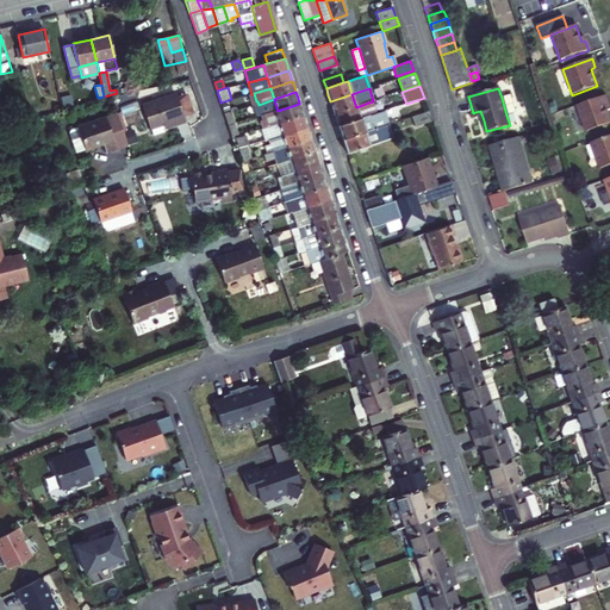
[(72,94),(61,97),(63,107),(74,105),(72,94)]
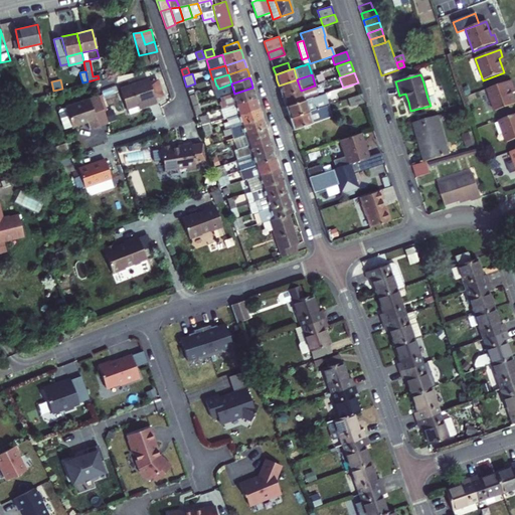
[(137,106),(141,104),(142,108),(157,103),(155,99),(150,81),(149,79),(120,89),(127,109),(128,109),(137,106)]
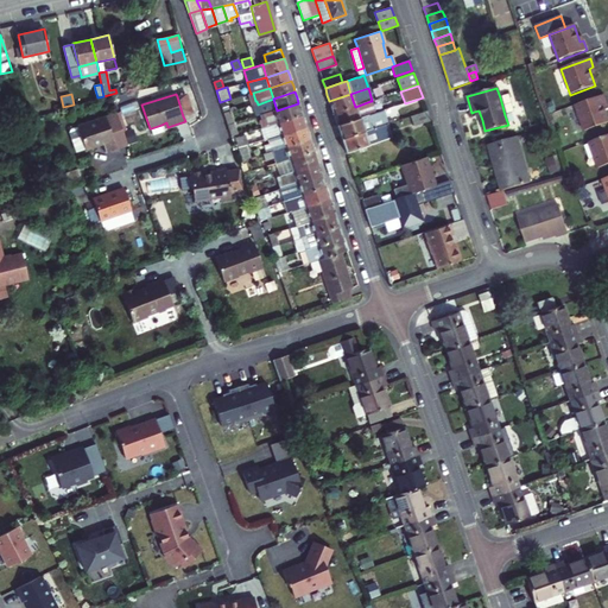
[(177,96),(183,116),(192,113),(187,94),(177,96)]
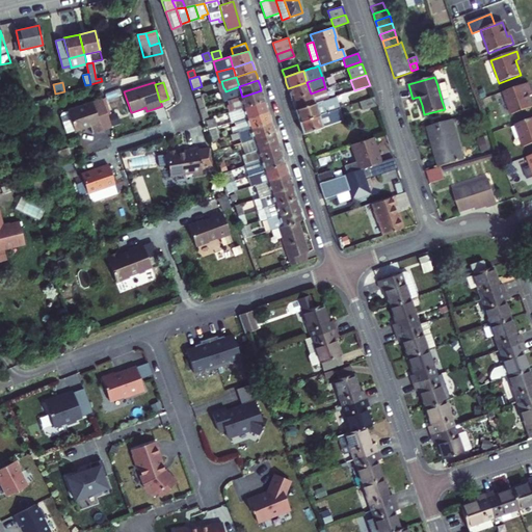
[(292,100),(311,94),(307,82),(288,88),(290,94),(292,100)]
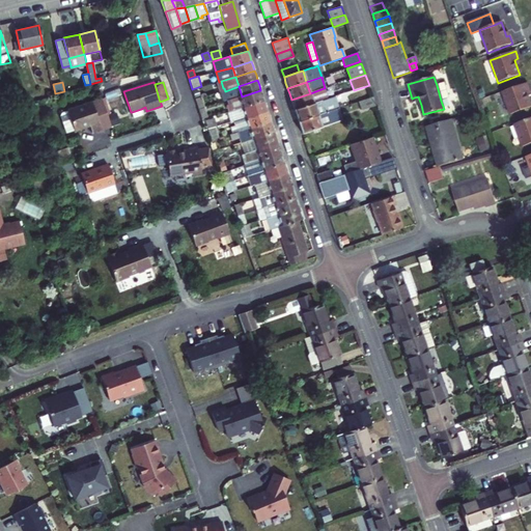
[(437,85),(441,101),(447,99),(448,96),(445,84),(443,83),(437,85)]
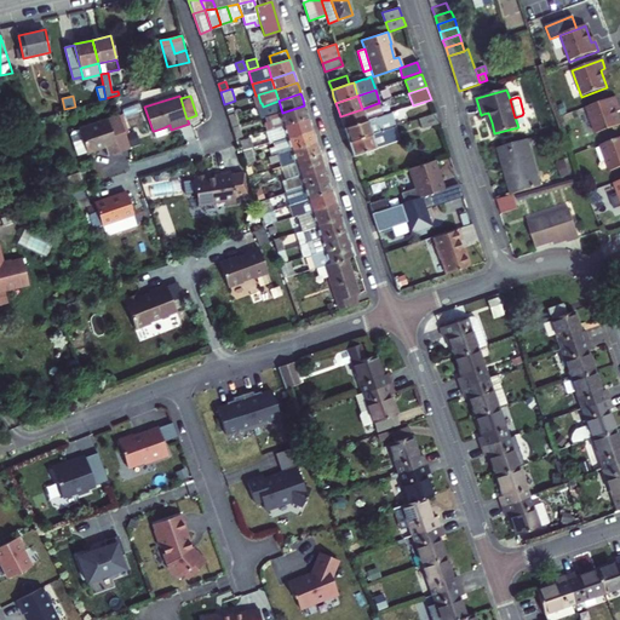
[(619,107),(615,97),(586,108),(596,135),(619,125),(619,121),(616,112),(615,108),(619,107)]
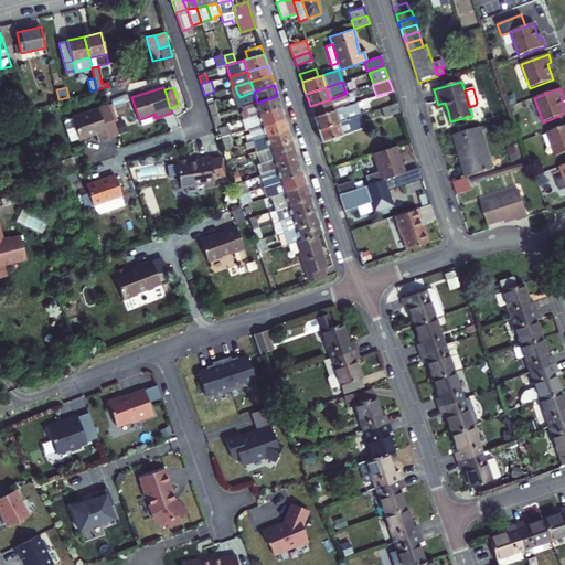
[(257,103),(254,92),(240,97),(243,107),(245,107),(255,104),(257,103)]
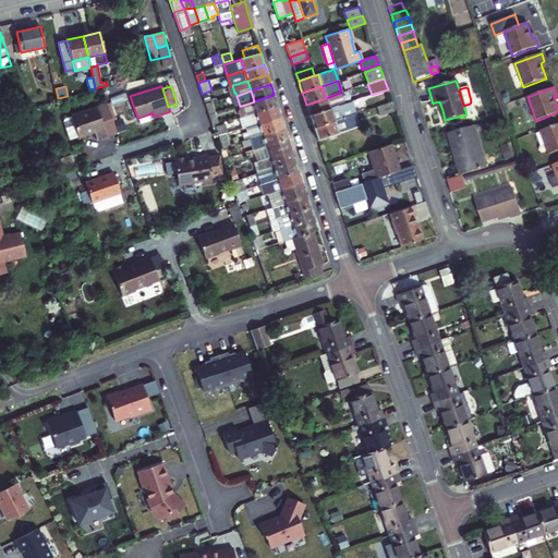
[(340,93),(326,98),(329,109),(343,104),(340,93)]
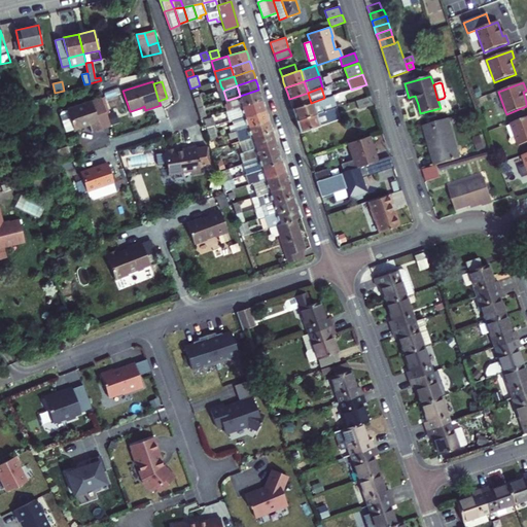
[(482,96),(479,89),(473,91),(477,98),(482,96)]
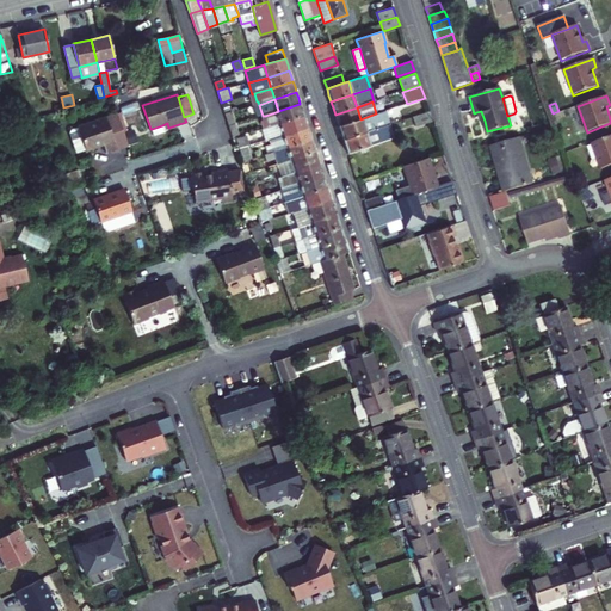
[(278,111),(276,112),(279,123),(304,116),(302,110),(300,104),(278,111)]
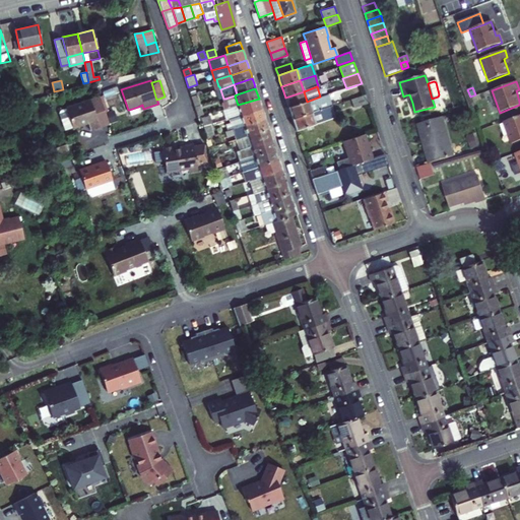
[(288,108),(307,102),(304,91),(285,98),(286,102),(288,108)]
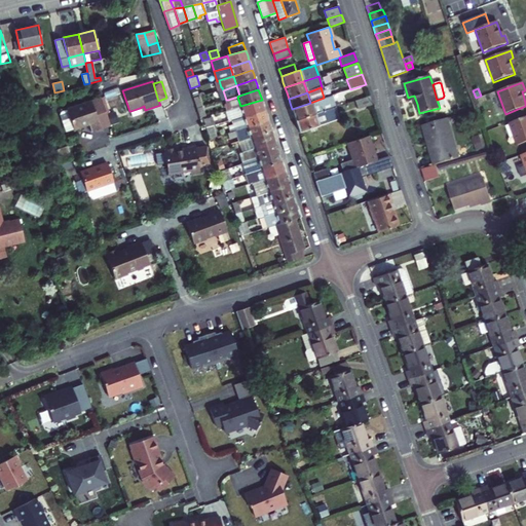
[(197,108),(202,106),(199,96),(194,98),(197,108)]
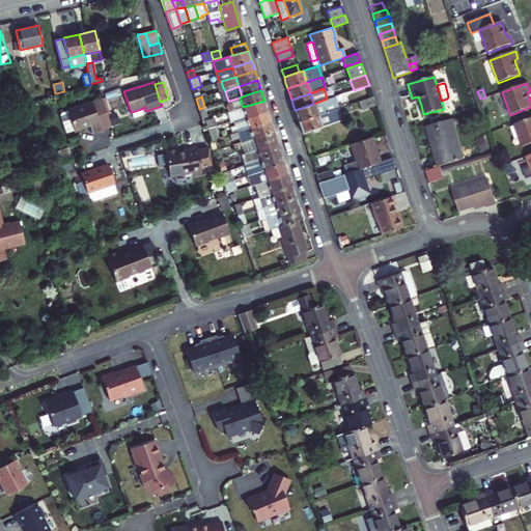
[(313,104),(317,115),(333,110),(338,109),(339,108),(335,96),(327,99),(313,104)]
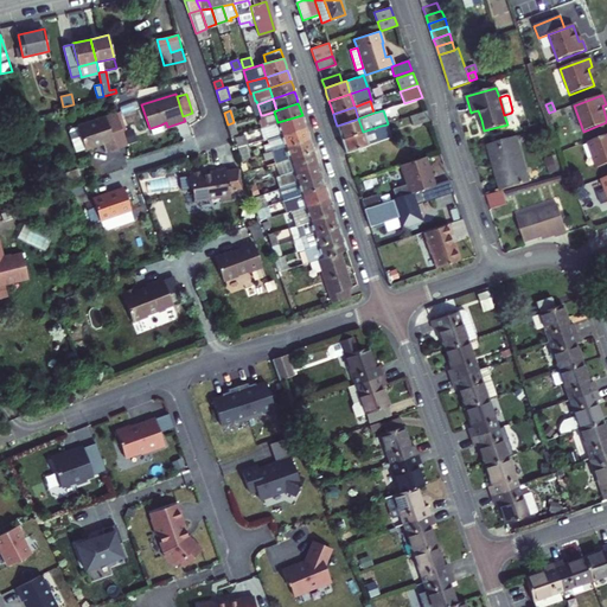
[(278,122),(274,112),(263,115),(264,119),(261,120),(259,121),(262,128),(263,128),(278,122)]
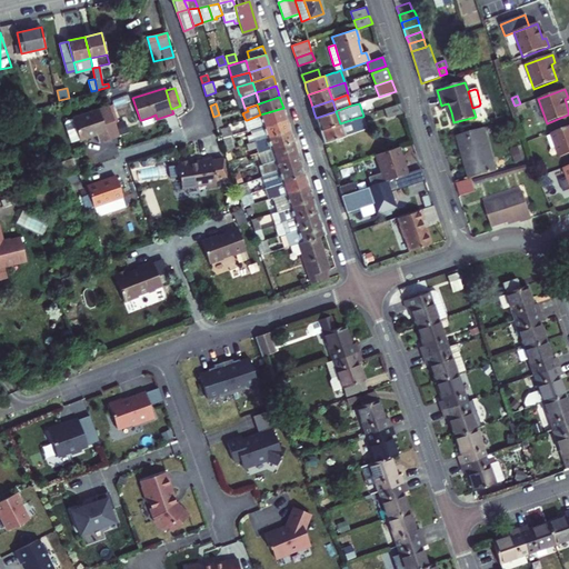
[(388,118),(402,113),(399,105),(385,109),(388,118)]
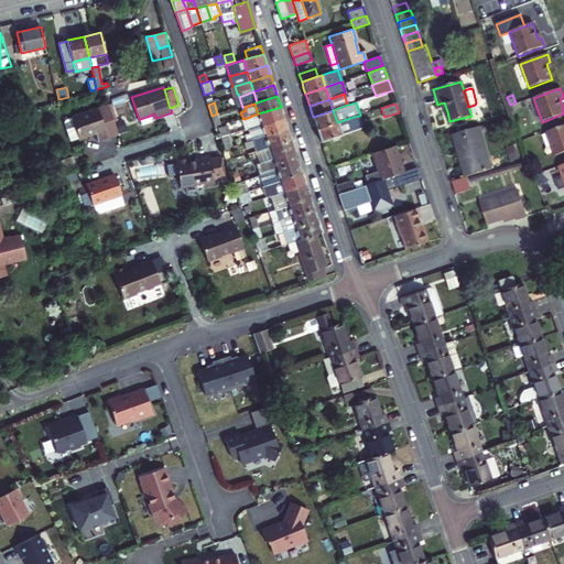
[(72,118),(79,139),(96,133),(98,141),(118,134),(115,122),(108,105),(72,118)]
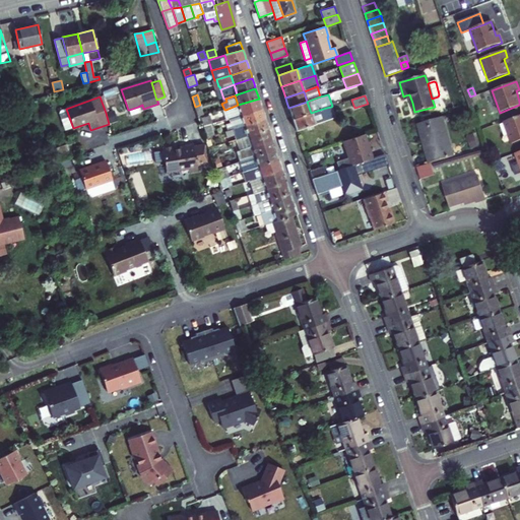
[(259,99),(238,105),(241,116),(262,109),(260,104),(259,99)]
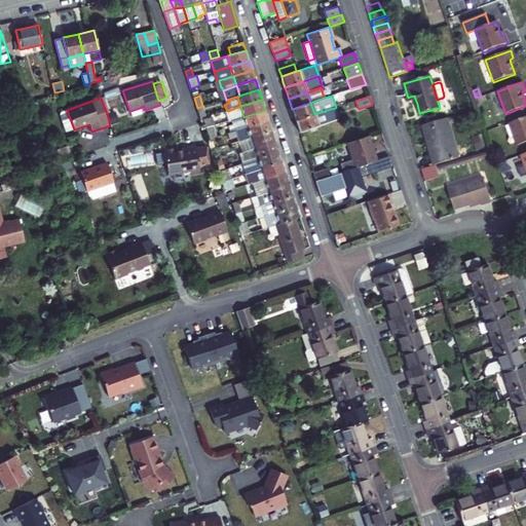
[(296,120),(314,114),(310,103),(292,109),(294,114),(296,120)]
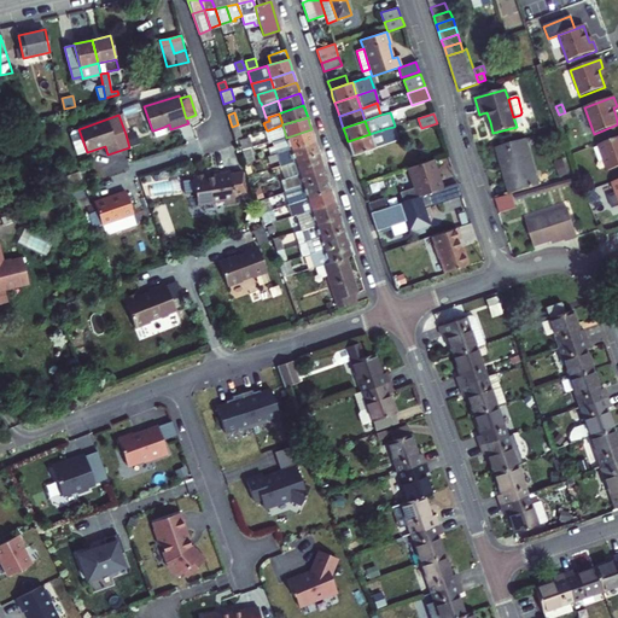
[(243,136),(238,124),(232,127),(235,139),(243,136)]
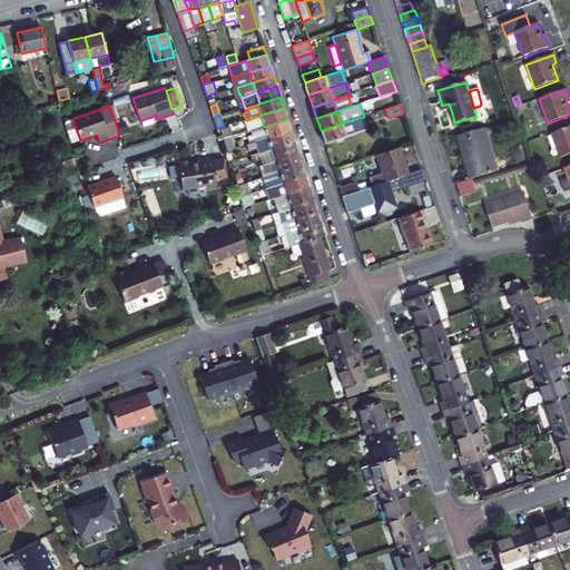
[(261,115),(247,120),(251,131),(264,127),(261,115)]
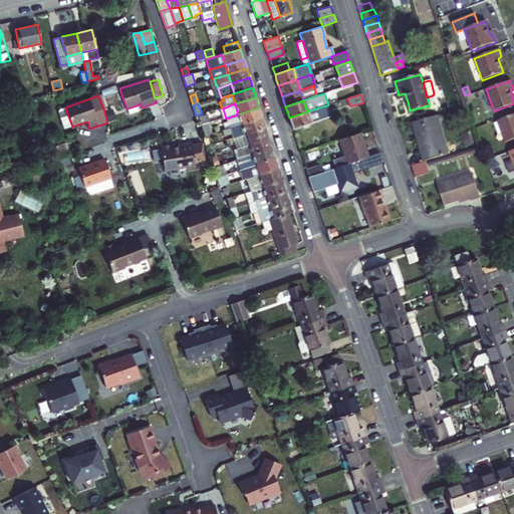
[(139,111),(137,105),(127,108),(130,114),(139,111)]
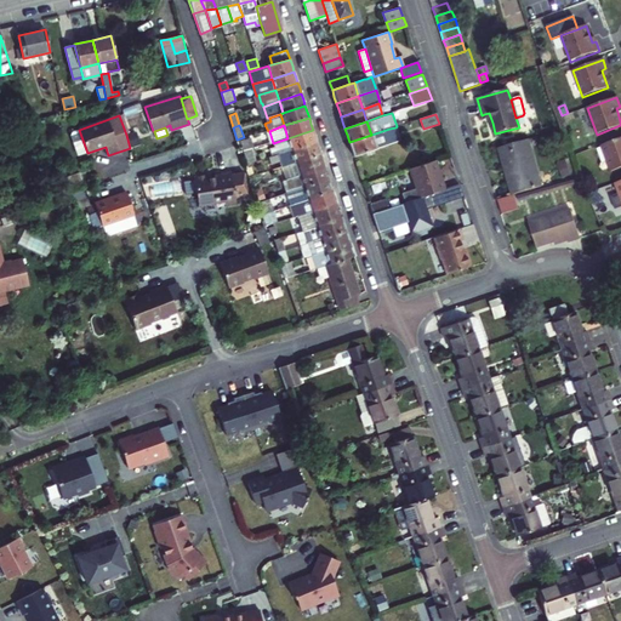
[(396,127),(389,129),(394,142),(399,141),(396,127)]
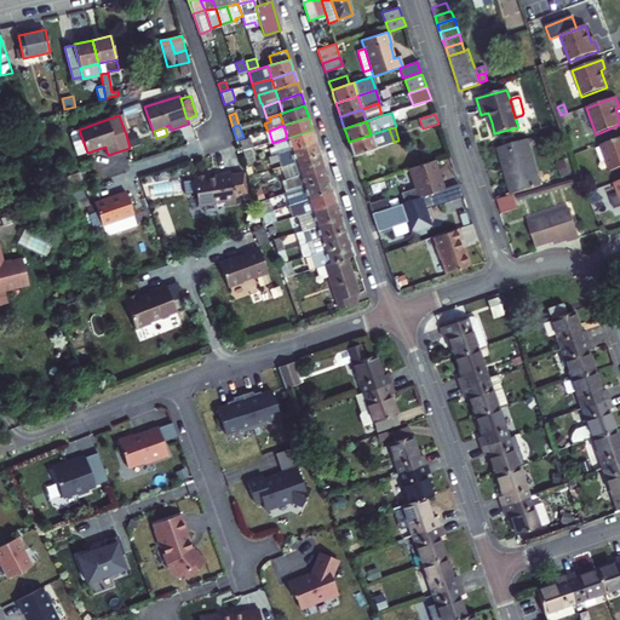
[(389,128),(371,135),(374,148),(394,142),(389,128)]
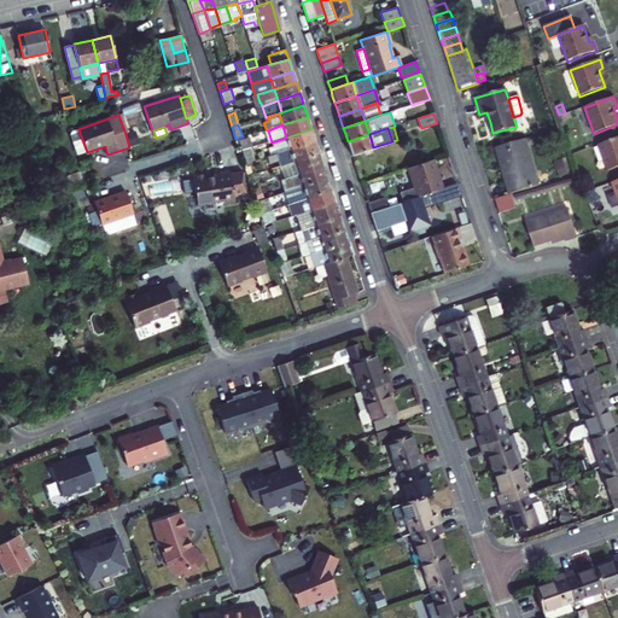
[(79,155),(87,152),(79,129),(70,132),(79,155)]
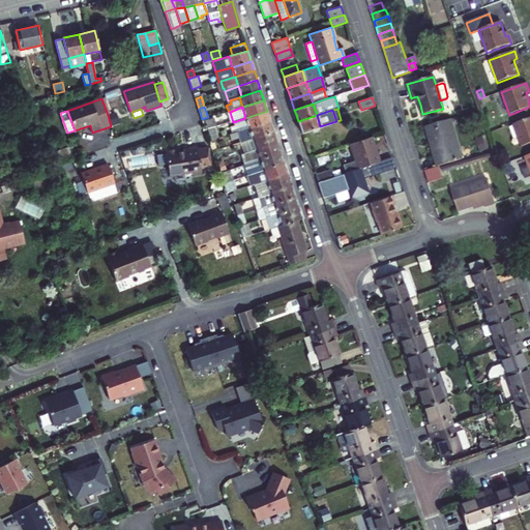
[(267,111),(245,118),(249,128),(270,121),(269,116),(267,111)]
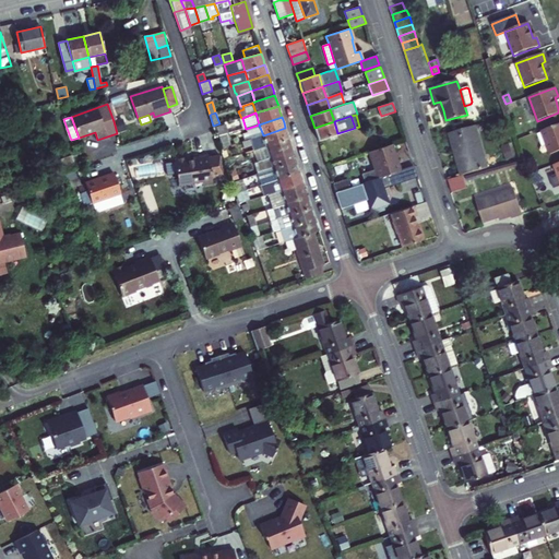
[(122,119),(114,121),(117,133),(127,130),(122,119)]
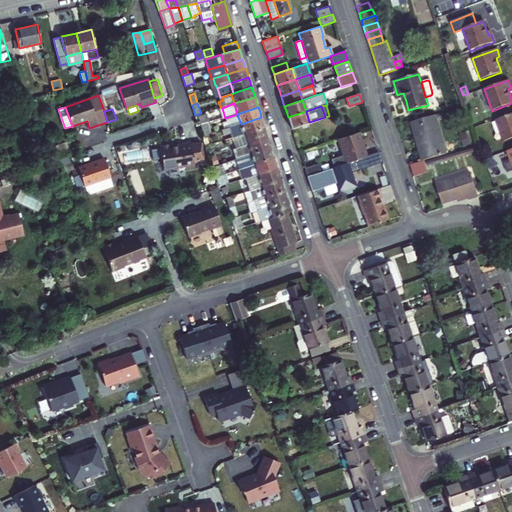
[(291,128),(309,122),(306,111),(288,117),(289,122),(291,128)]
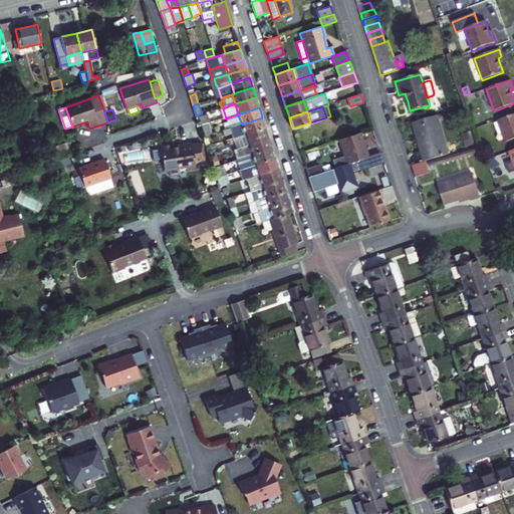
[(202,124),(210,122),(208,114),(200,116),(202,124)]
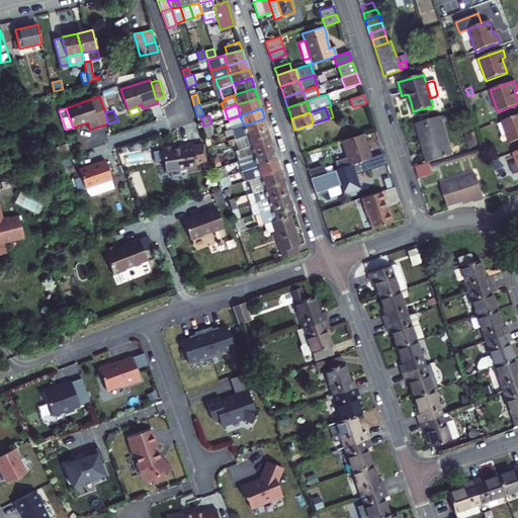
[(244,125),(240,115),(228,119),(230,123),(225,124),(227,131),(232,130),(244,125)]
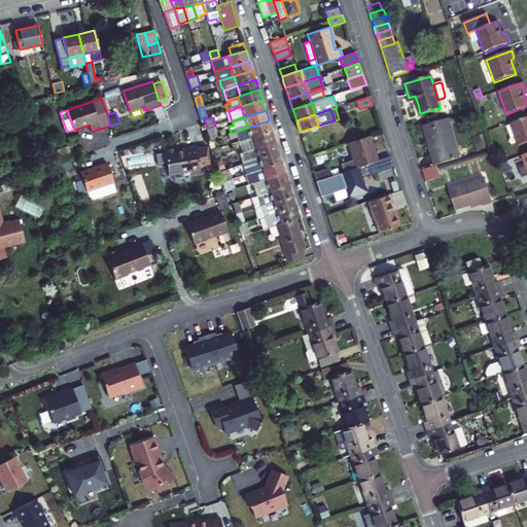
[(526,117),(510,124),(518,146),(526,142),(526,117)]
